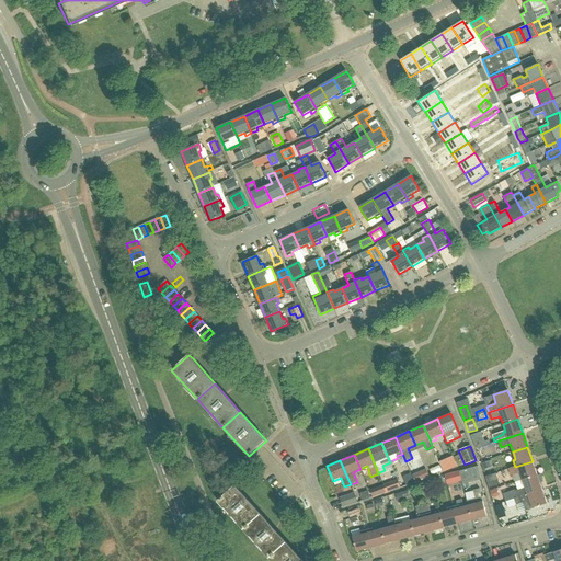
[(428,471),(438,467),(436,461),(426,466),(428,471)]
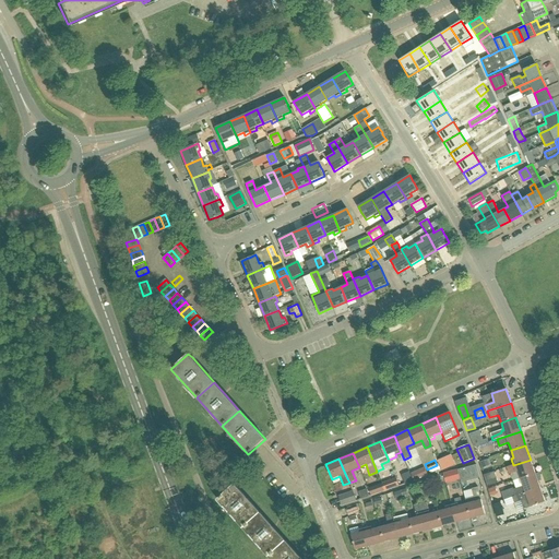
[(535,473),(531,460),(513,465),(507,467),(509,475),(511,474),(513,480),(535,473)]
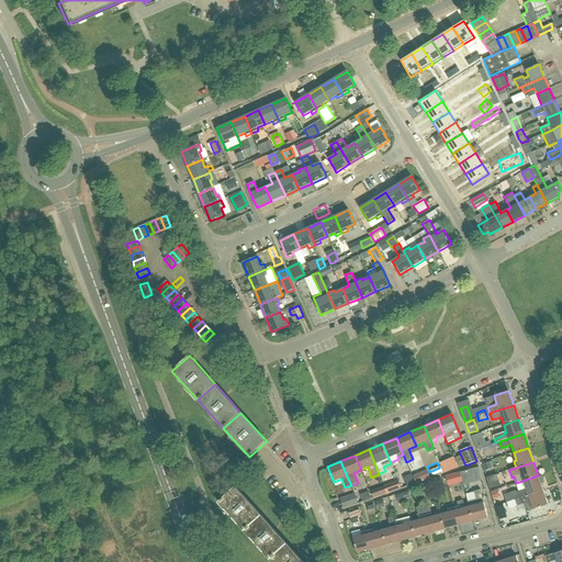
[(463,483),(482,479),(479,467),(460,472),(463,483)]
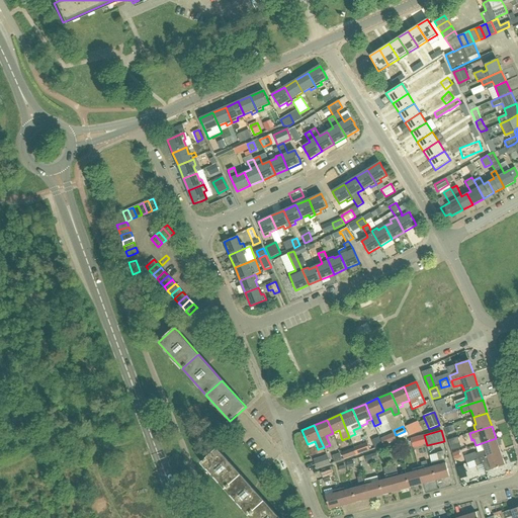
[(383,446),(397,441),(394,433),(380,438),(383,446)]
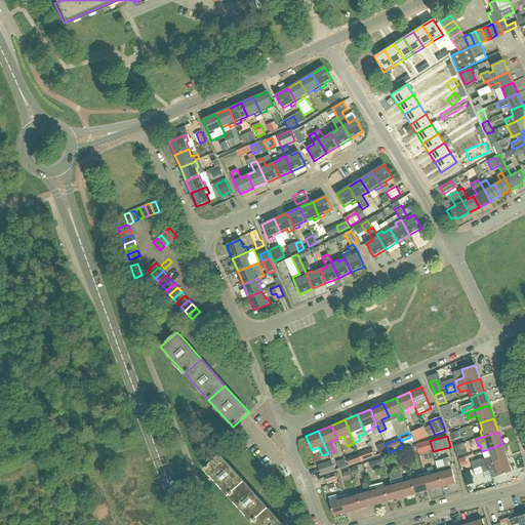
[(416,444),(418,453),(432,450),(430,441),(416,444)]
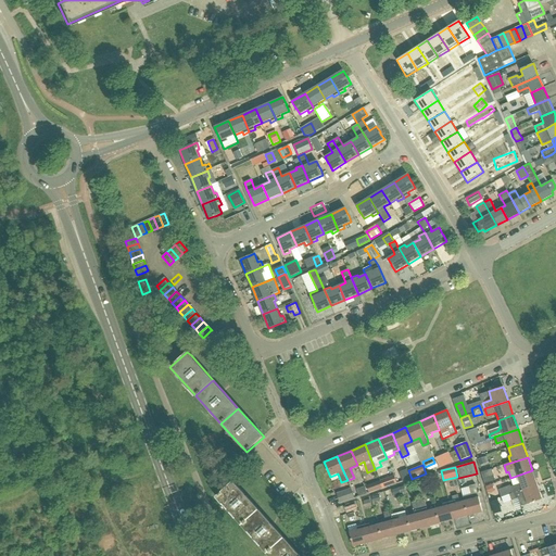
[(484,484),(494,481),(490,469),(480,471),(484,484)]
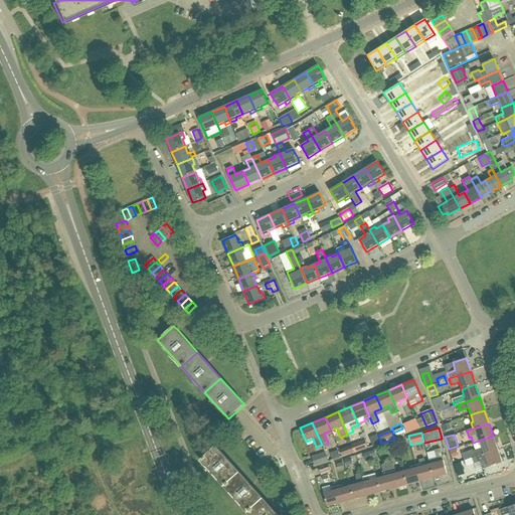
[(474,451),(476,457),(498,449),(493,436),(473,443),(476,451),(474,451)]
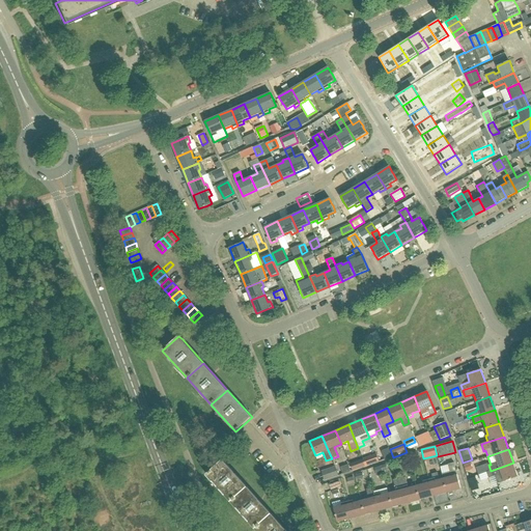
[(368,457),(370,464),(380,460),(376,454),(368,457)]
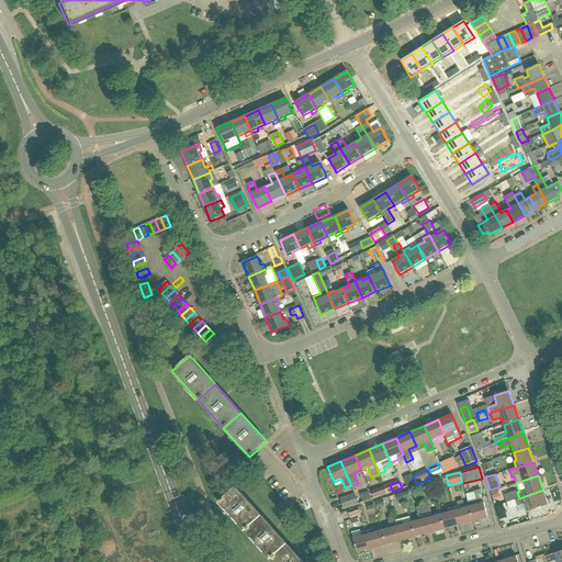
[(244,530),(261,515),(239,491),(237,487),(236,486),(218,502),(244,530)]
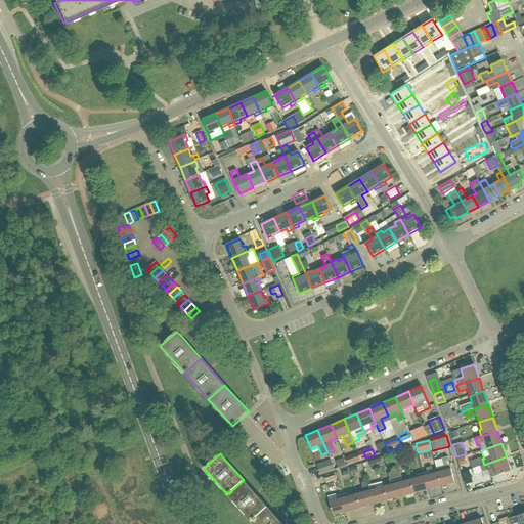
[(348,464),(356,462),(354,455),(346,459),(348,464)]
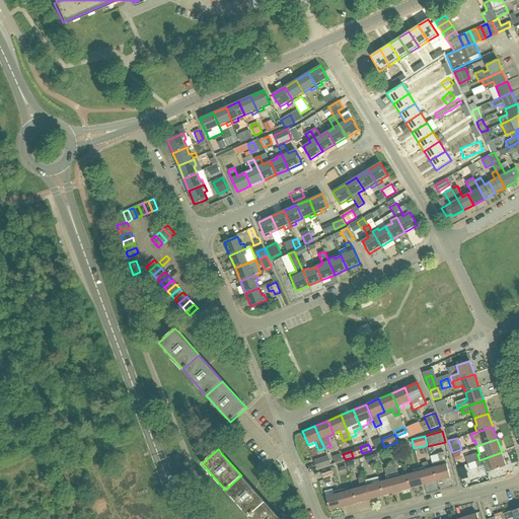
[(432,463),(433,467),(437,482),(451,477),(446,461),(444,452),(438,453),(440,461),(432,463)]
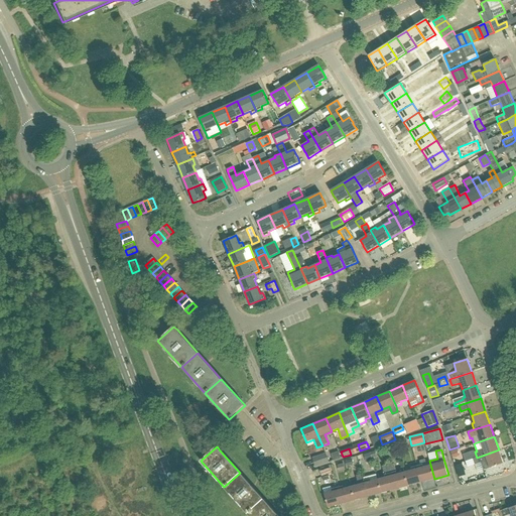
[(499,449),(477,458),(473,459),(475,465),(481,463),(483,470),(503,463),(499,449)]
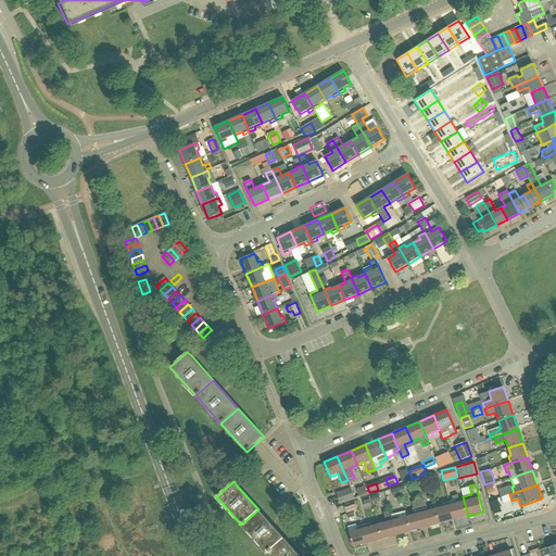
[(367,493),(365,487),(356,490),(358,495),(367,493)]
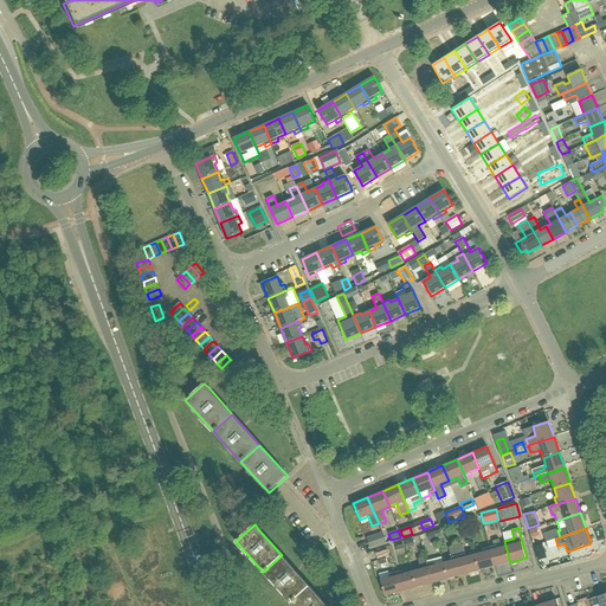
[(371,549),(386,543),(382,533),(367,537),(371,549)]
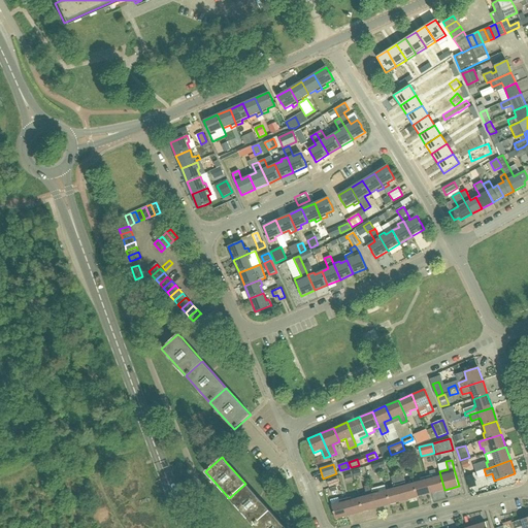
[(431,493),(444,490),(440,475),(437,476),(435,470),(429,471),(430,475),(426,476),(431,493)]
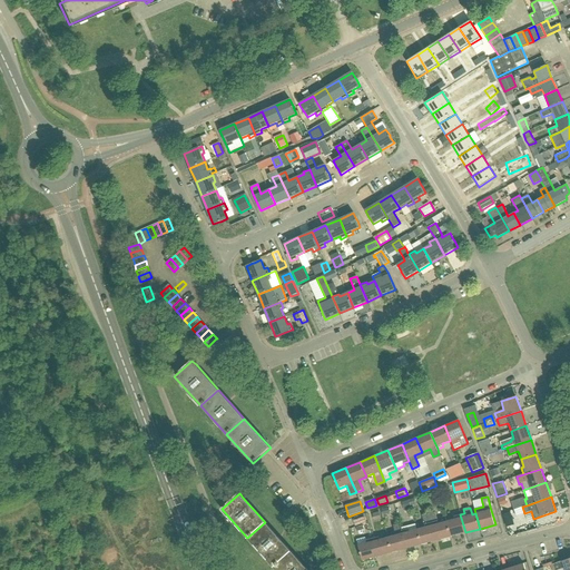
[(451,537),(446,521),(439,523),(438,521),(435,512),(429,513),(435,540),(451,537)]
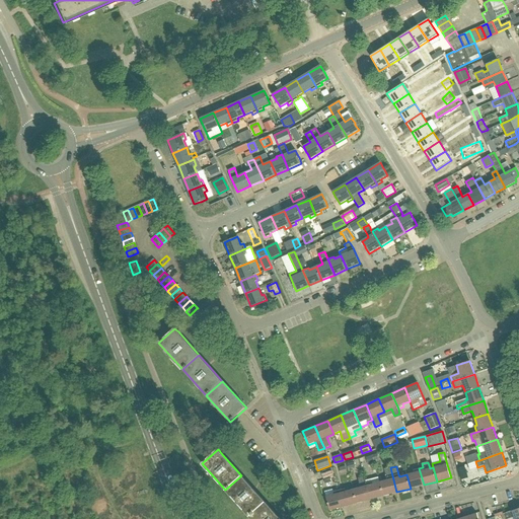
[(461,479),(466,478),(462,466),(457,468),(461,479)]
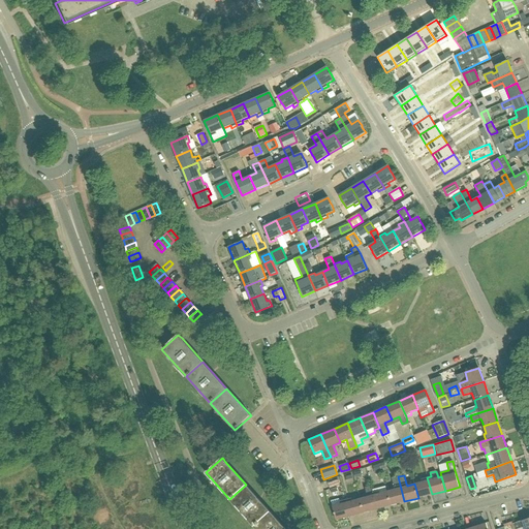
[(391,505),(404,501),(398,476),(392,478),(394,487),(395,489),(387,491),(391,505)]
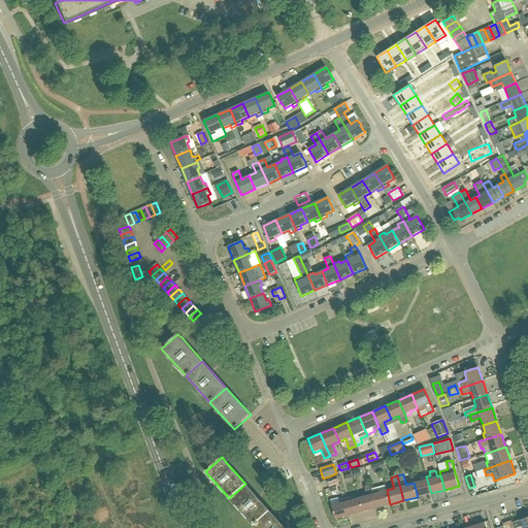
[(418,497),(431,493),(426,476),(421,479),(421,481),(414,483),(418,497)]
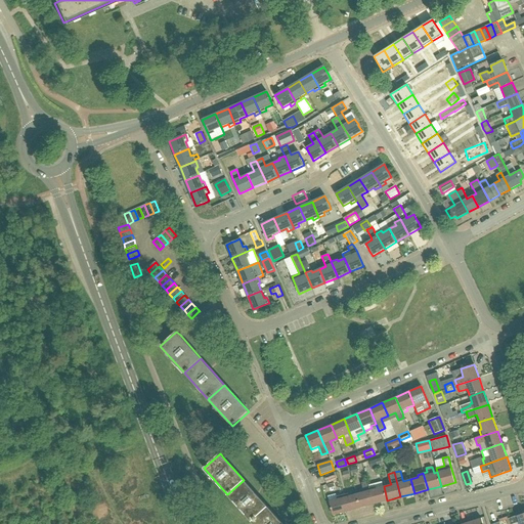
[(326,484),(337,480),(335,475),(324,479),(326,484)]
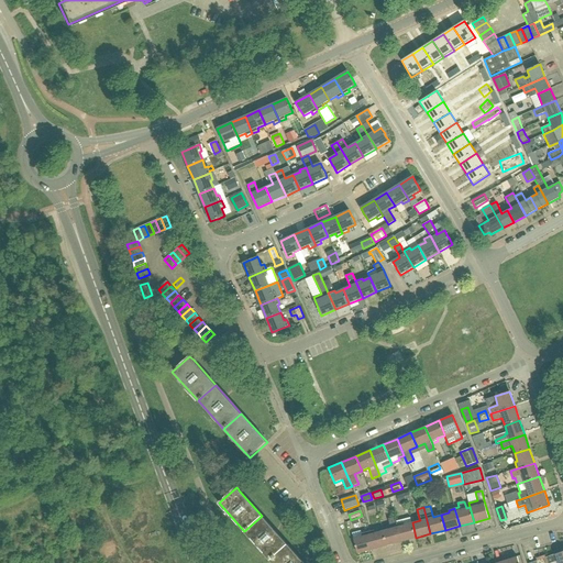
[(269,560),(287,544),(262,516),(244,531),(269,560)]
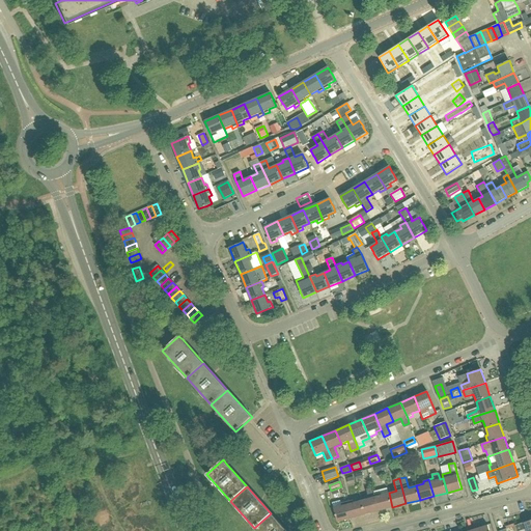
[(379,511),(374,494),(372,487),(366,490),(369,498),(361,500),(365,514),(379,511)]
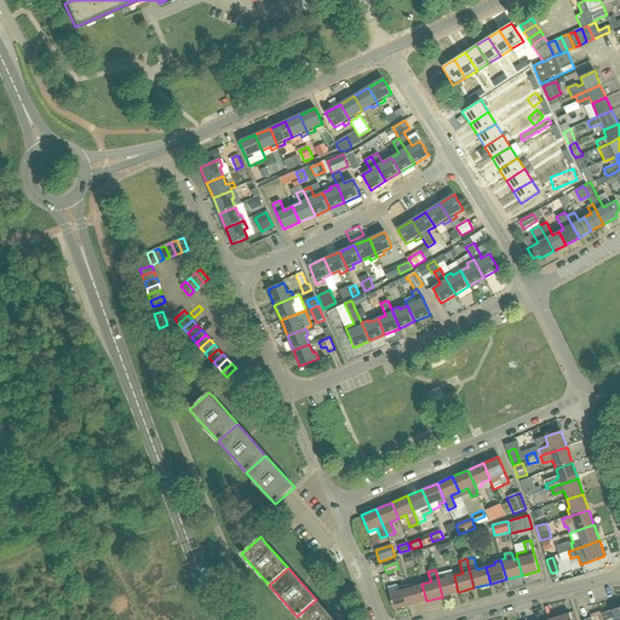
[(458,592),(454,575),(445,578),(445,575),(437,577),(442,597),(458,592)]
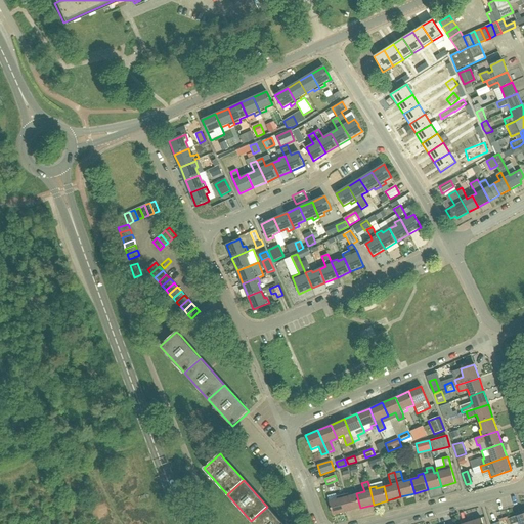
[(360,508),(356,493),(349,495),(348,493),(343,494),(347,512),(360,508)]
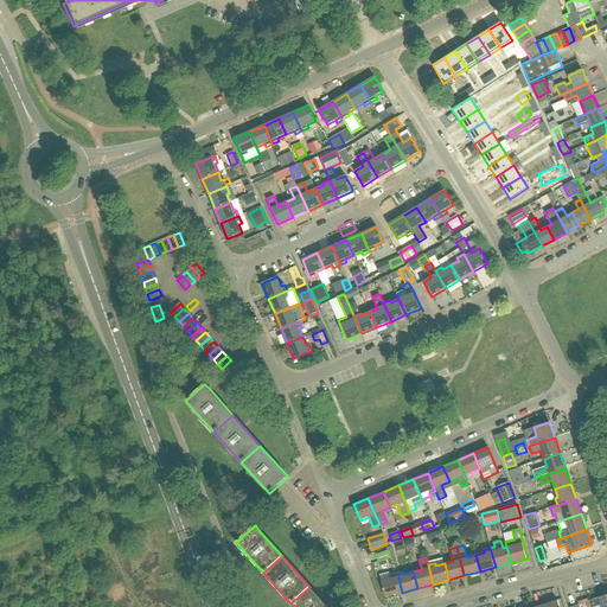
[(385,596),(402,593),(397,573),(390,575),(390,579),(382,581),(383,588),(383,589),(384,589),(385,596)]
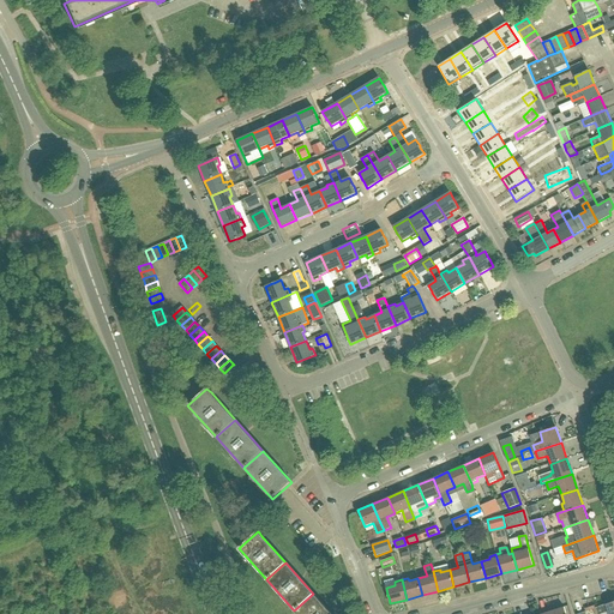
[(331,613),(313,594),(294,611),(298,613),(331,613)]
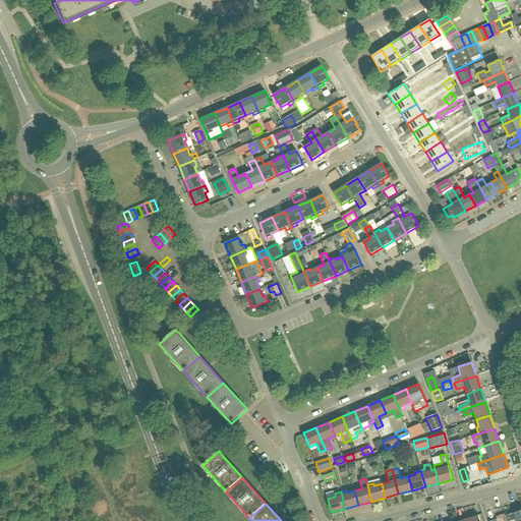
[(520,520),(520,510),(503,517),(504,520),(520,520)]
